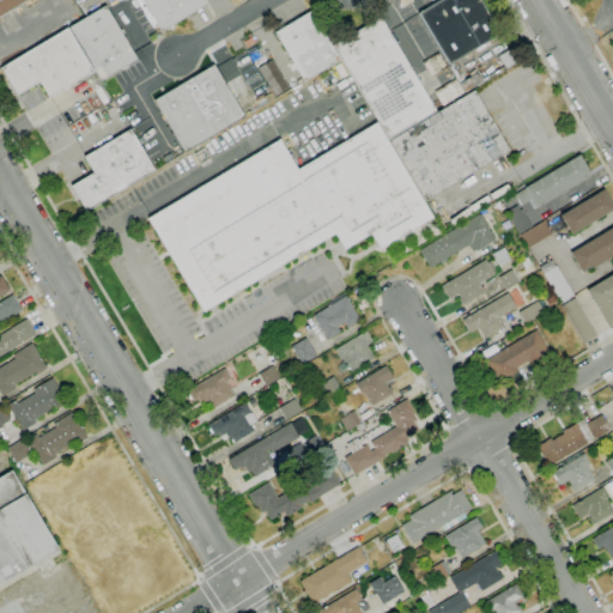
[(29,0),(0,17),(0,0),(29,0)]
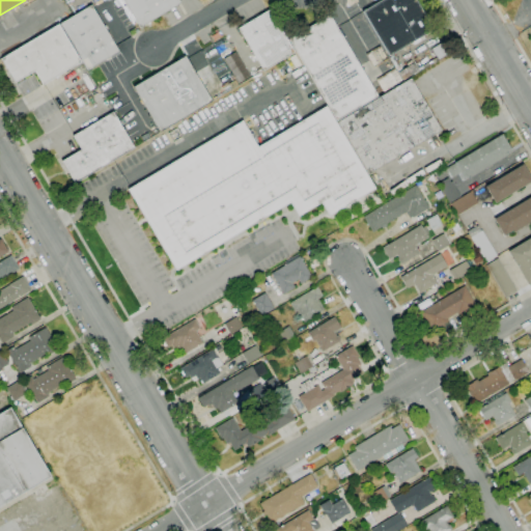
[(140,28),(122,0),(178,0),(180,3),(140,28)]
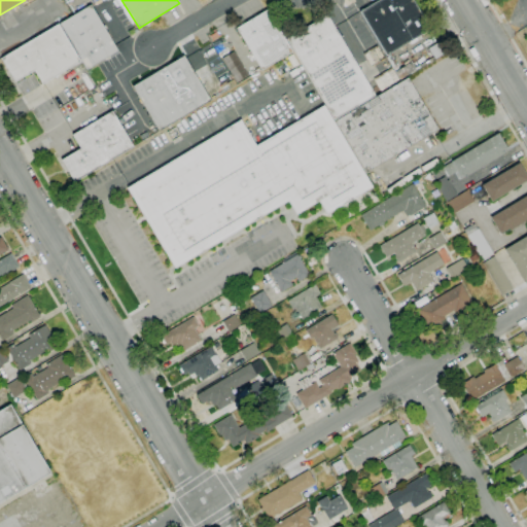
[(386,56),(359,11),(378,0),(412,0),(430,29),(386,56)]
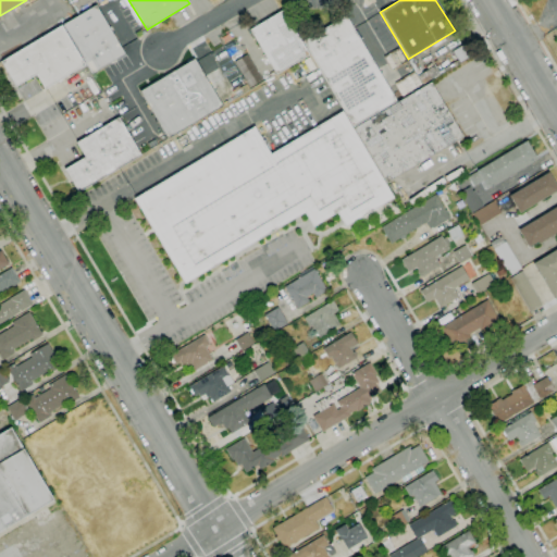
[(91,73),(63,25),(96,5),(125,53),(91,73)]
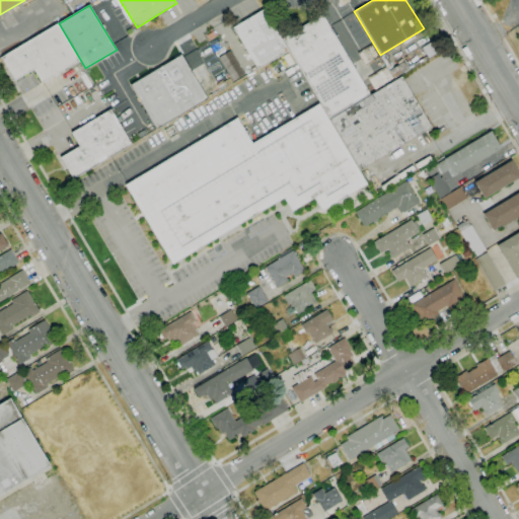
[(257,69),(233,26),(264,9),(288,52),(257,69)]
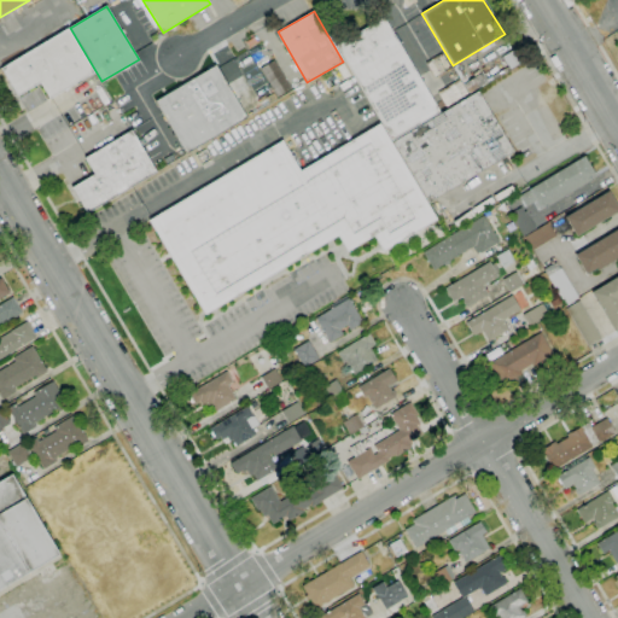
[(391,140),(336,46),(384,17),(439,112),(391,140)]
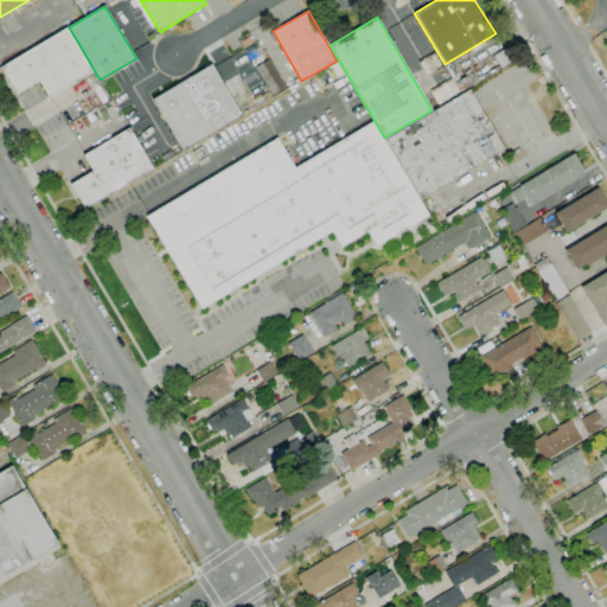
[(49,96),(39,81),(17,95),(0,66),(66,27),(93,71),(49,96)]
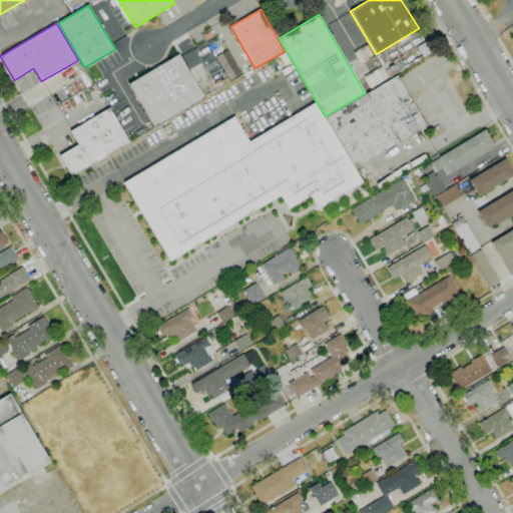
[(214,55),(226,81),(239,75),(227,49),(214,55)]
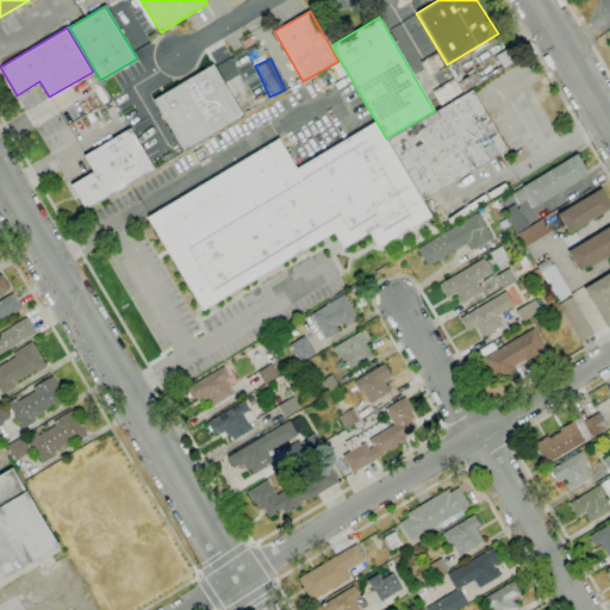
[(153,100),(212,64),(243,117),(184,151),(153,100)]
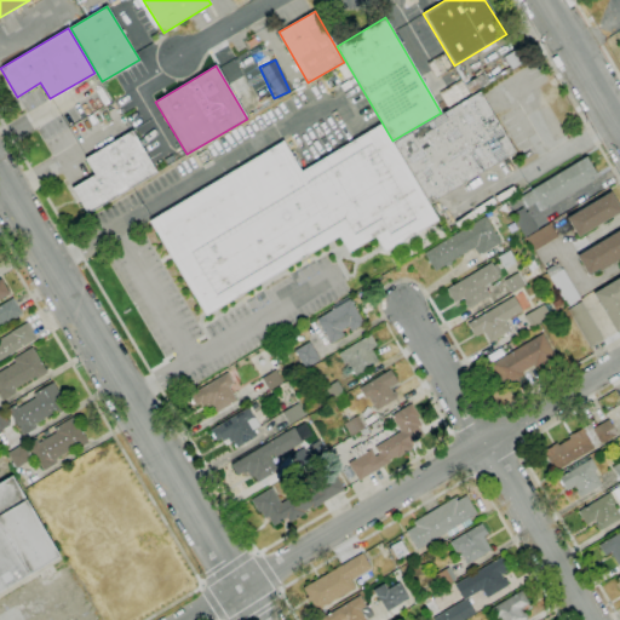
[(430,204),(394,143),(478,92),(516,153),(430,204)]
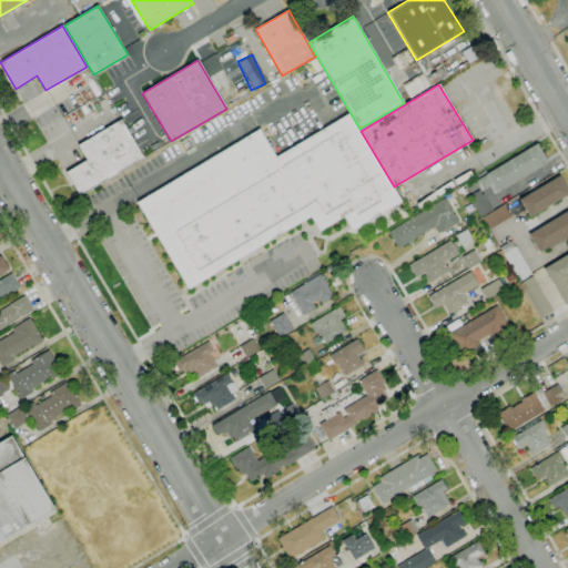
[(189,290),(137,203),(259,129),(264,139),(270,135),(275,144),(270,148),(275,158),(348,113),(402,202),(353,231),(344,216),(320,231),(311,216),(189,290)]
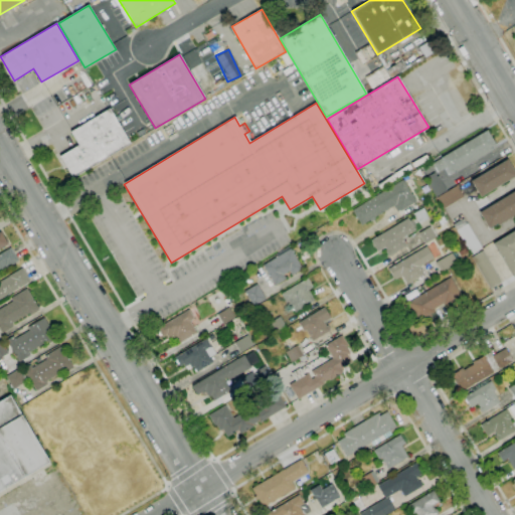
[(130,143),(72,177),(59,156),(78,145),(70,132),(109,109),(130,143)]
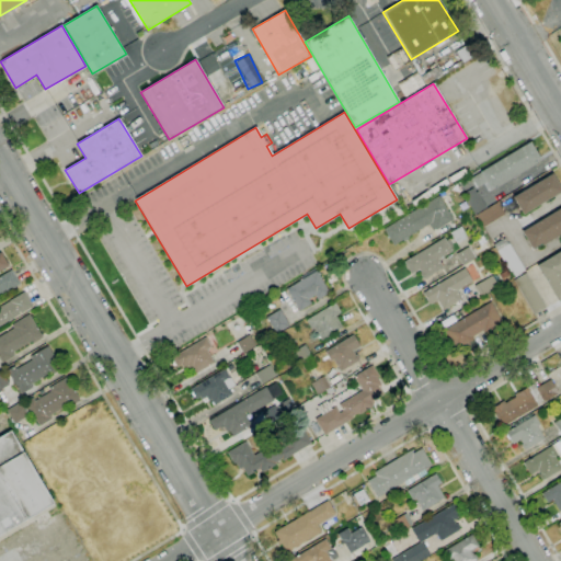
[(494,189),(493,186),(490,187),(487,182),(476,189),(470,179),(480,172),(530,141),(540,158),(536,161),(537,163),(494,189)]
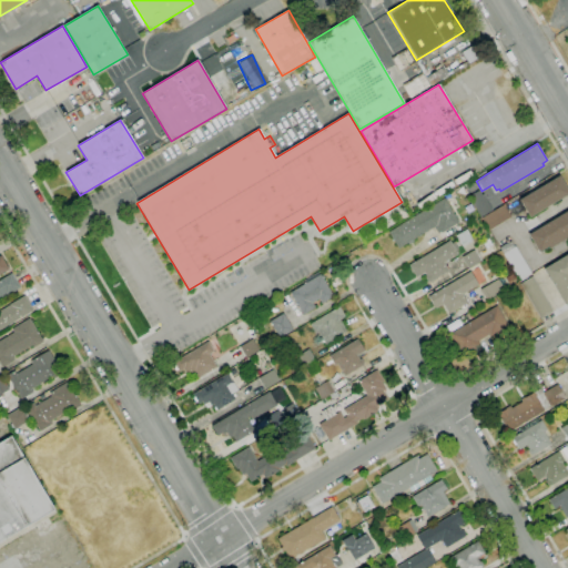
[(567,193),(529,217),(519,200),(559,175),(567,191),(567,193)]
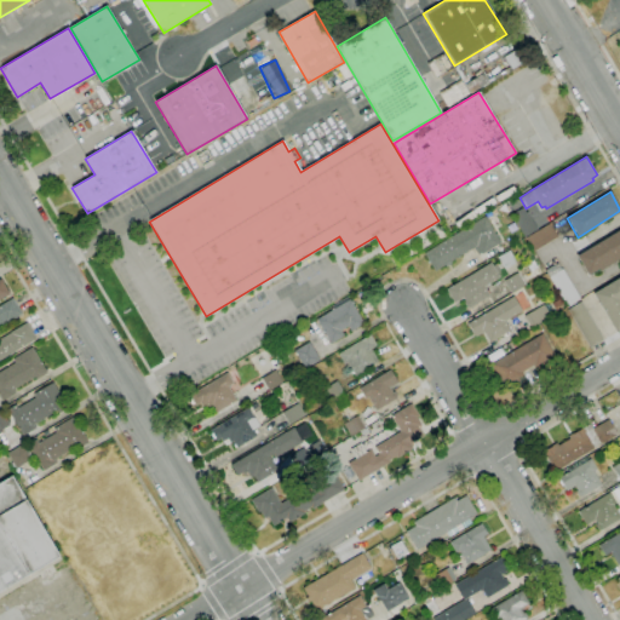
[(524,237),(511,214),(522,208),(526,213),(527,212),(538,229),(524,237)]
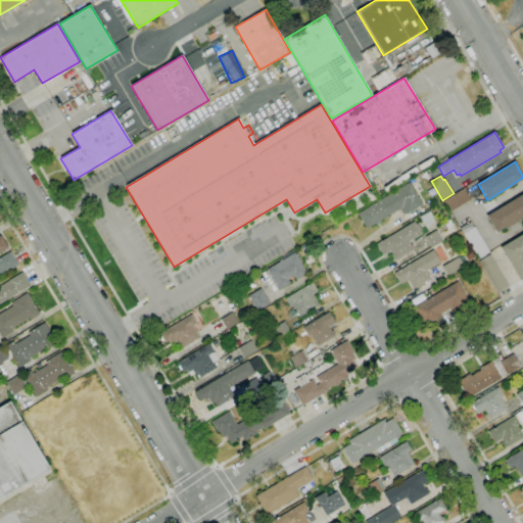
[(367,229),(358,214),(410,183),(423,204),(407,215),(406,214),(403,215),(399,208),(380,221),(381,223),(376,226),(375,224),(367,229)]
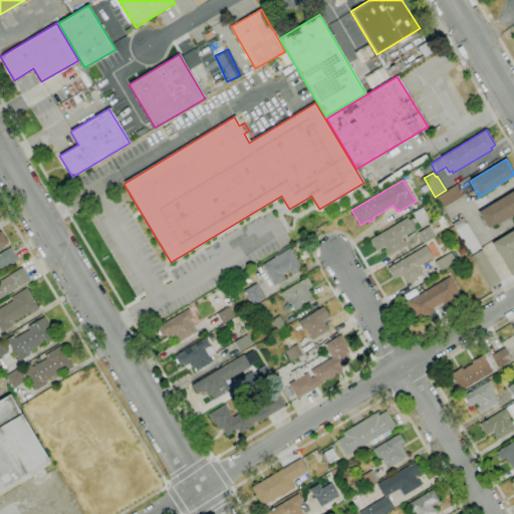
[(443,209),(436,198),(456,186),(462,197),(443,209)]
